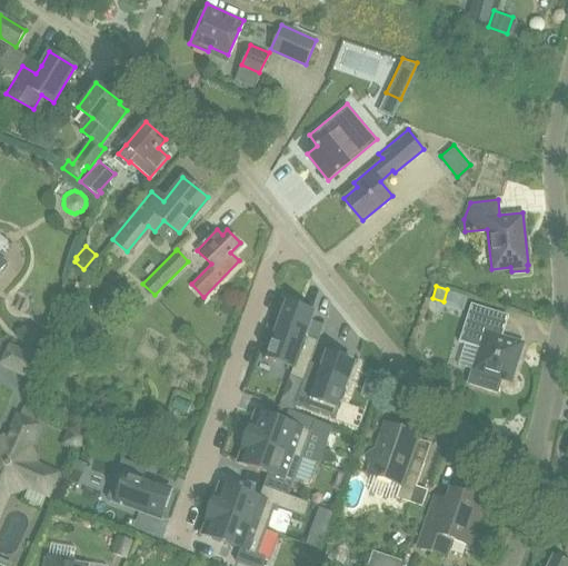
[(499,311),(469,301),(457,340),(478,347),(467,381),(497,390),(500,377),(510,380),(522,341),(497,334),(495,327),(499,311)]
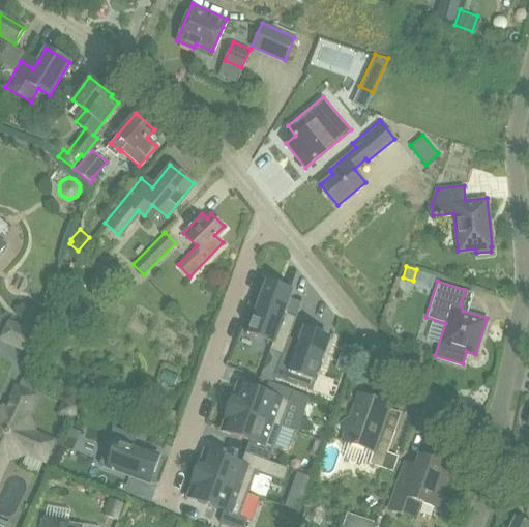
[(247,331),(273,341),(270,349),(282,353),(283,351),(295,316),(284,312),(292,291),(266,282),(247,331)]
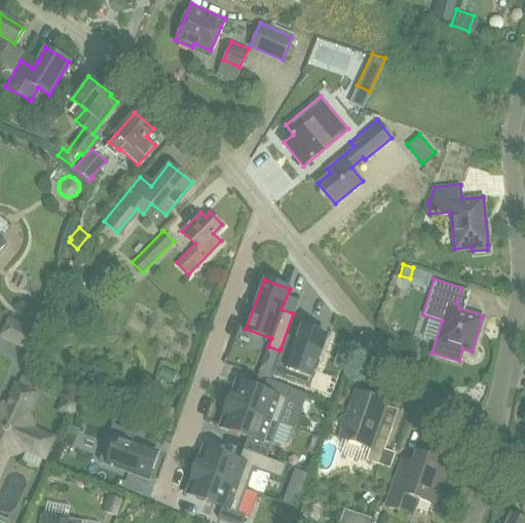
[(27,347),(35,329),(8,316),(0,334),(27,347)]
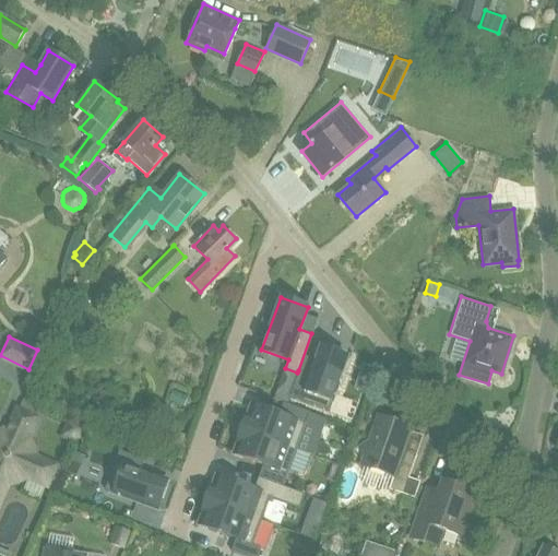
[(320,346),(310,375),(298,370),(297,373),(289,395),(301,400),(305,390),(332,399),(347,356),(320,346)]
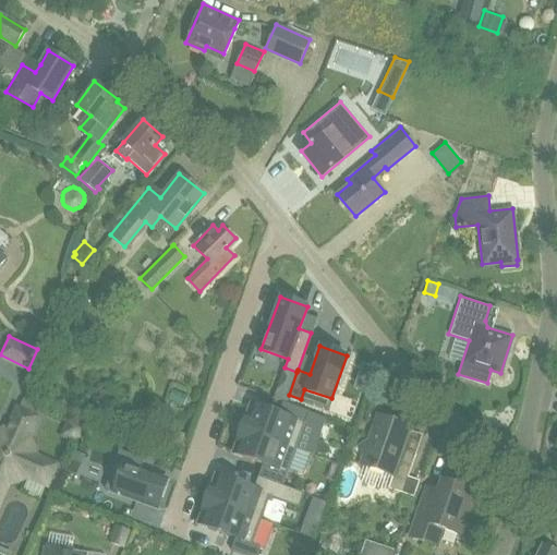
[(362,360),(359,369),(373,374),(375,365),(362,360)]
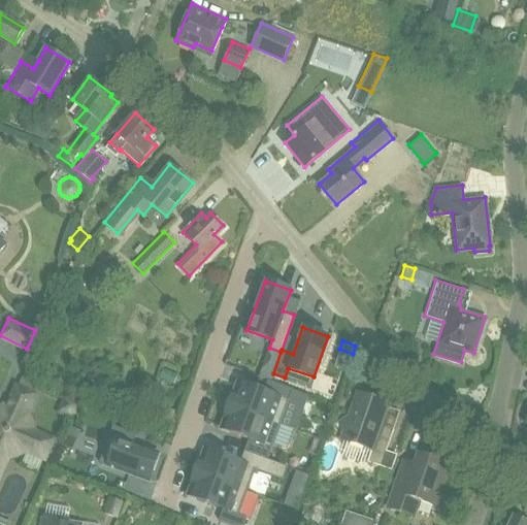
[(88,372),(85,383),(103,387),(105,378),(88,372)]
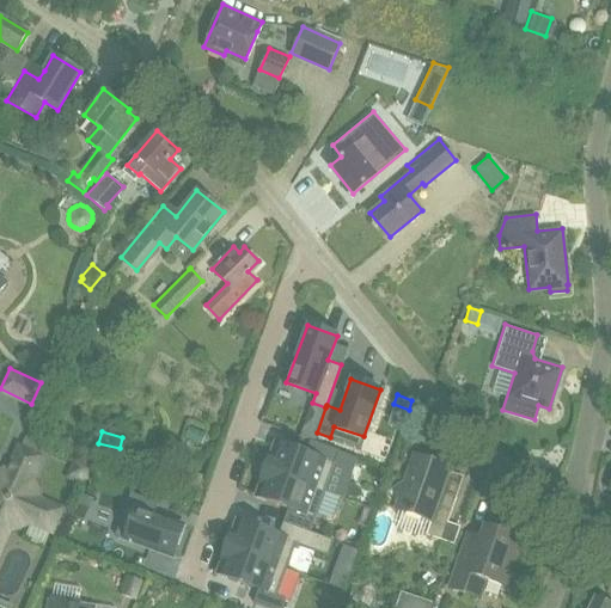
[(313,486),(323,460),(334,464),(338,449),(312,440),(307,453),(276,442),(266,468),(313,486)]
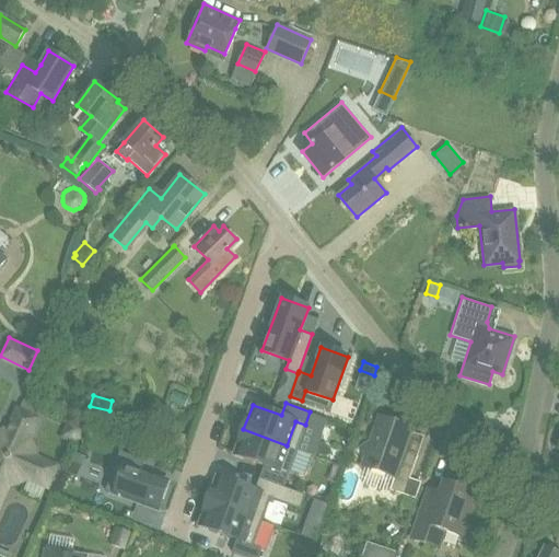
[(30,437),(38,416),(15,407),(7,427),(7,426),(0,428),(0,500),(8,485),(25,478),(26,477),(47,486),(57,464),(36,455),(30,437)]
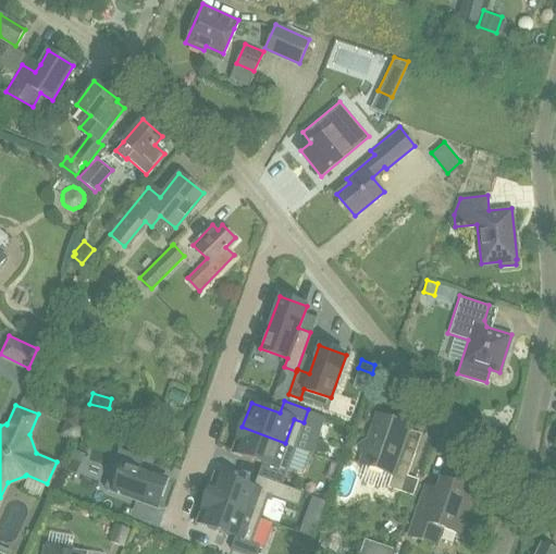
[(361,452),(358,462),(391,472),(386,485),(400,490),(411,458),(398,454),(409,423),(375,413),(367,438),(357,442),(361,452)]
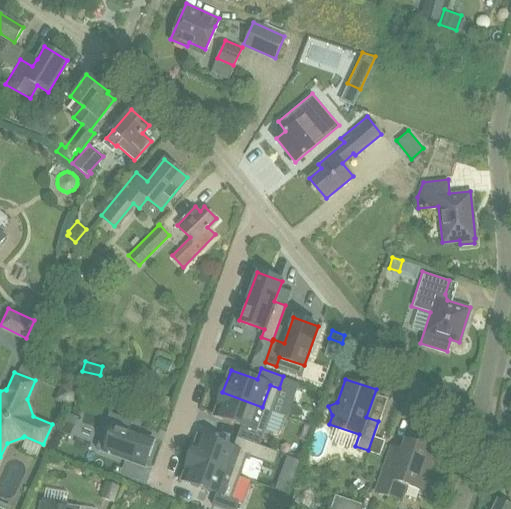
[(70,406),(78,388),(60,381),(53,399),(70,406)]
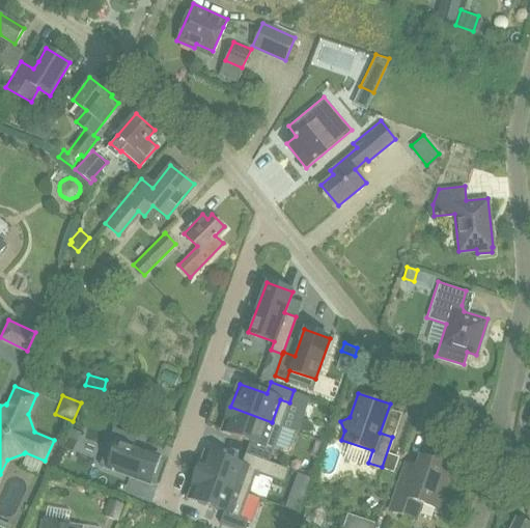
[(222,431),(249,440),(245,451),(269,461),(273,448),(263,445),(272,422),(230,407),(222,431)]
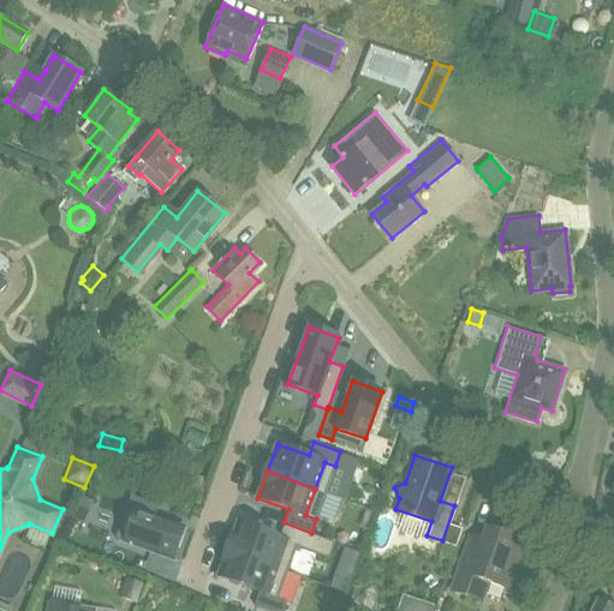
[(184,528),(153,516),(158,503),(130,493),(125,507),(136,511),(125,540),(173,557),(184,528)]
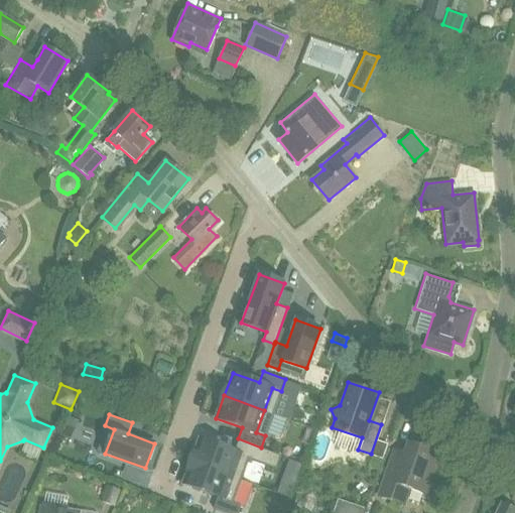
[(232,475),(240,453),(256,459),(261,447),(238,438),(234,450),(200,437),(191,461),(232,475)]
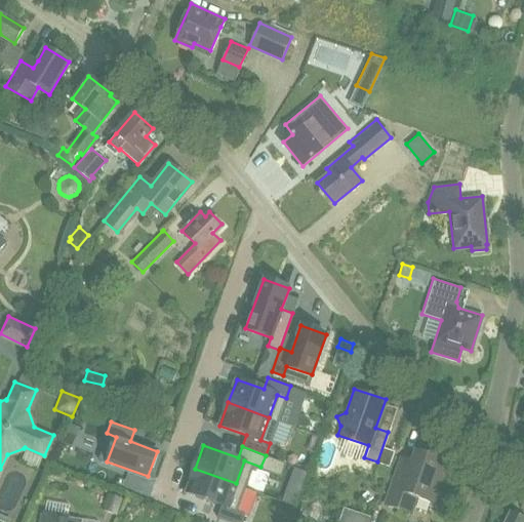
[(445,460),(416,450),(406,480),(394,476),(385,504),(410,513),(415,496),(431,502),(445,460)]
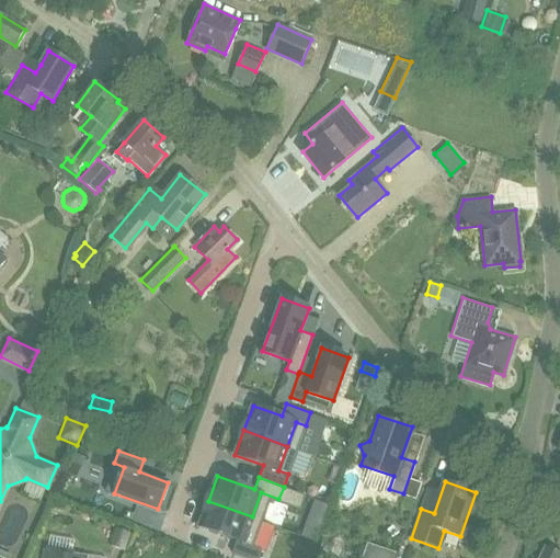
[(328,503),(313,498),(300,535),(315,541),(328,503)]
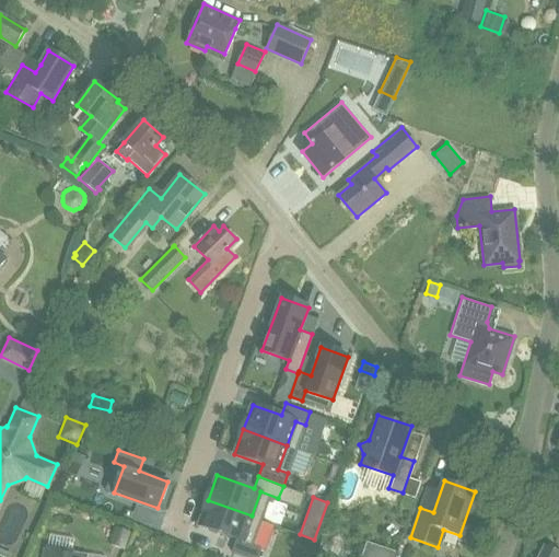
[(199,524),(235,537),(231,550),(249,556),(256,556),(260,546),(243,541),(252,515),(208,500),(199,524)]
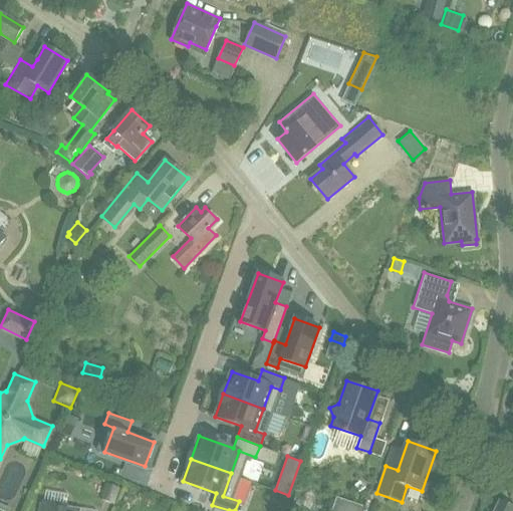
[(104,481),(99,498),(113,503),(119,486),(104,481)]
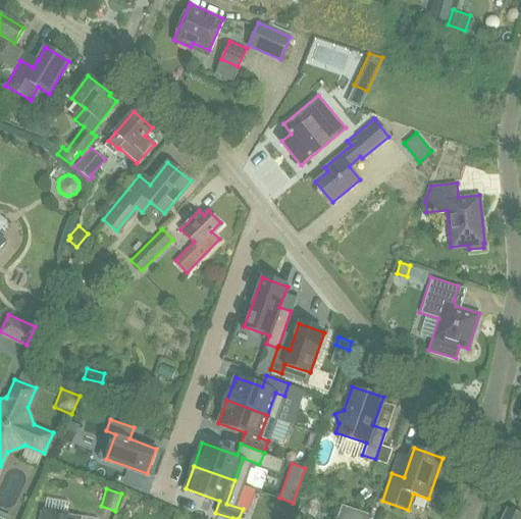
[(96,518),(97,518),(43,509),(41,518),(96,518)]
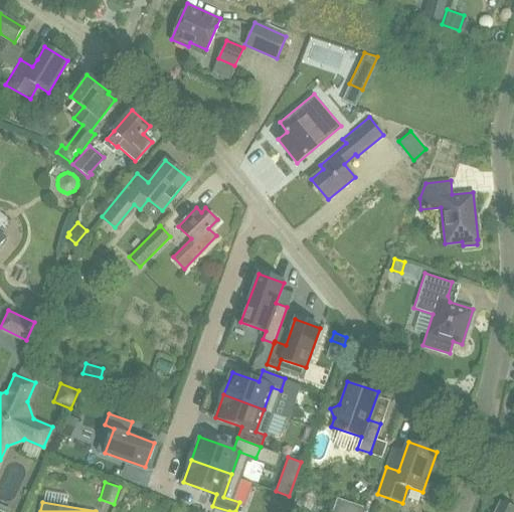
[(513,511),(513,508),(500,502),(494,511),(513,511)]
